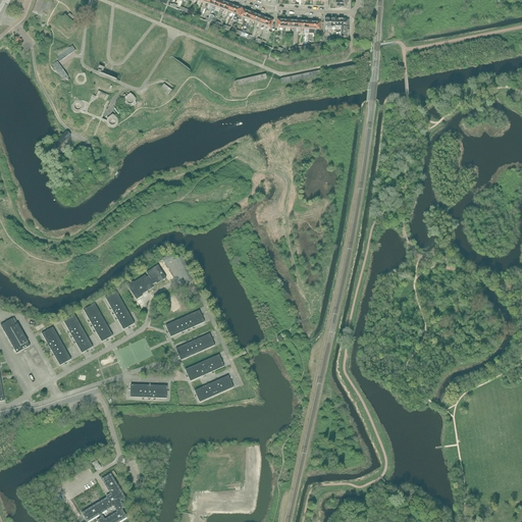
[(44,0),(38,0),(36,11),(41,12),(44,0)]
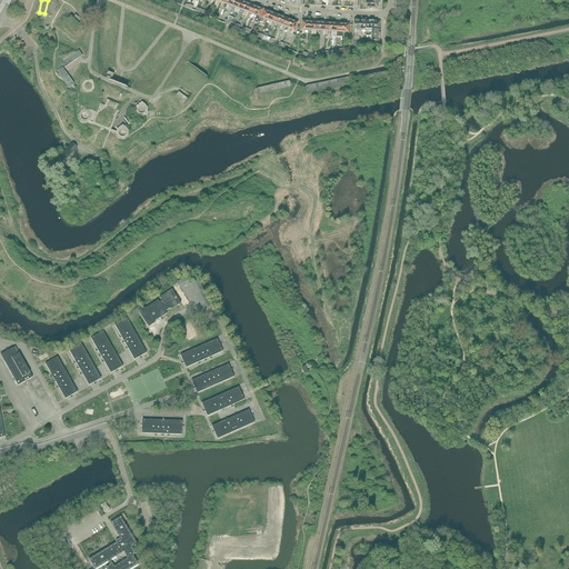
[(228,0),(226,9),(228,9),(229,5),(232,7),(235,0),(228,0)]
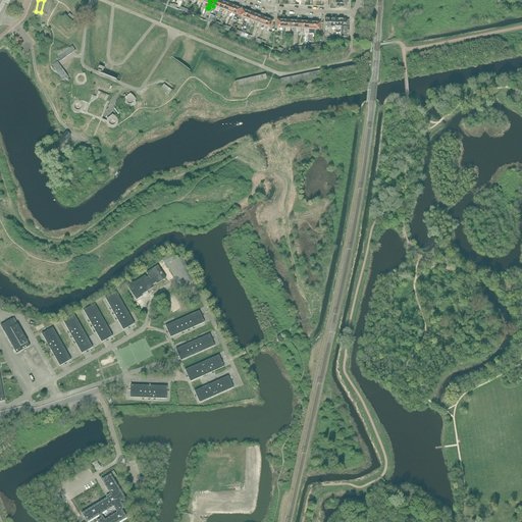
[(219,0),(218,0),(215,0),(213,6),(212,8),(215,10),(215,11),(217,11),(221,0),(220,0),(219,0)]
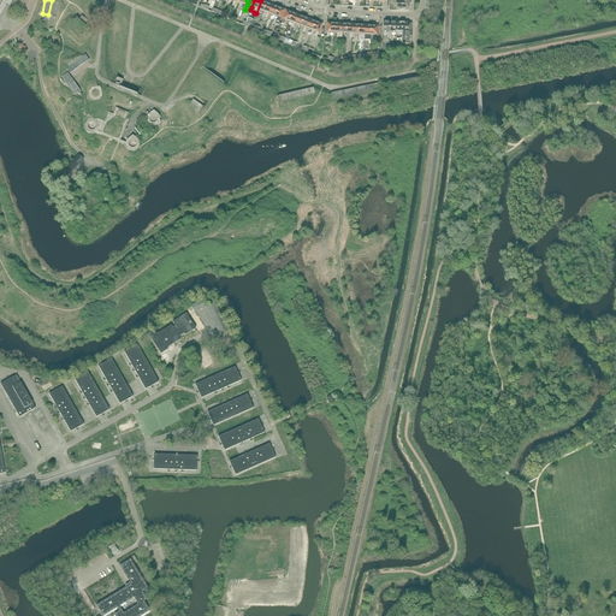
[(262,3),(264,1),(261,0),(256,13),(259,15),(260,10),(264,11),(266,4),(262,3)]
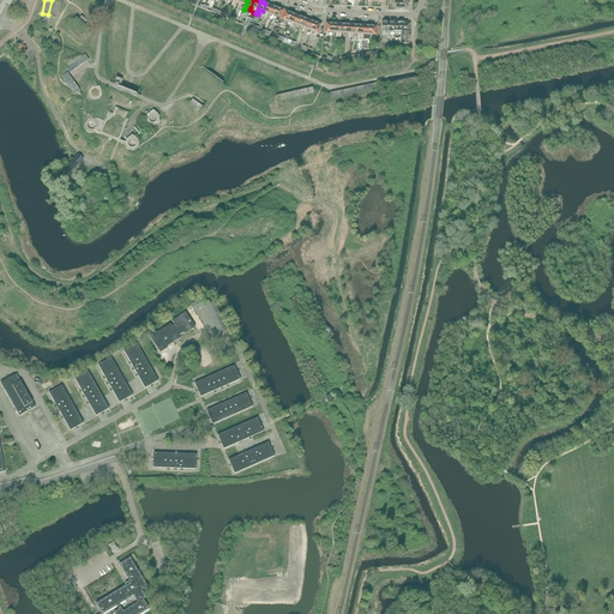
[(398,0),(395,0),(395,10),(407,10),(408,4),(409,4),(409,1),(398,0)]
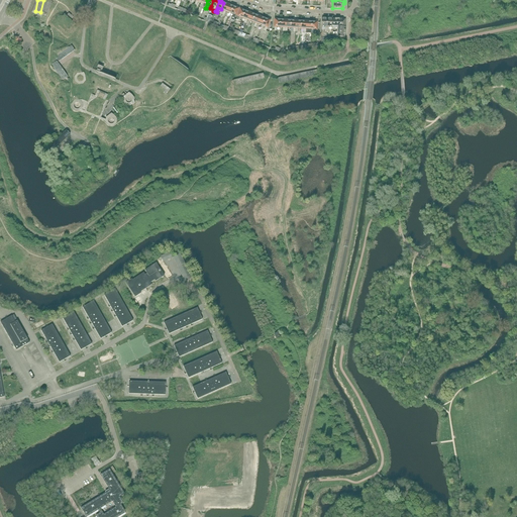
[(229,4),(224,15),(226,16),(228,12),(231,13),(233,7),(230,5),(230,4),(229,4)]
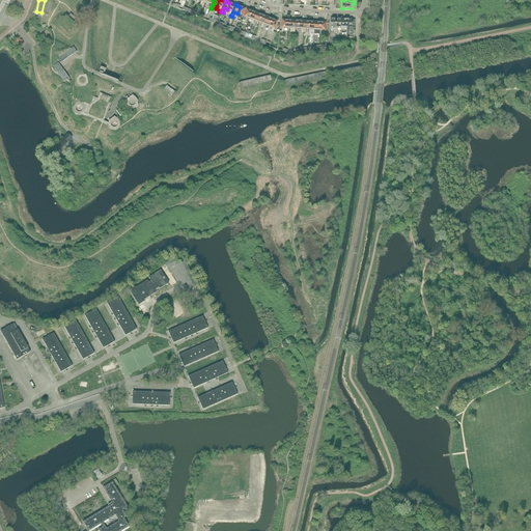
[(249,10),(249,9),(247,8),(247,9),(243,20),(245,21),(247,17),(249,18),(252,11),(249,10)]
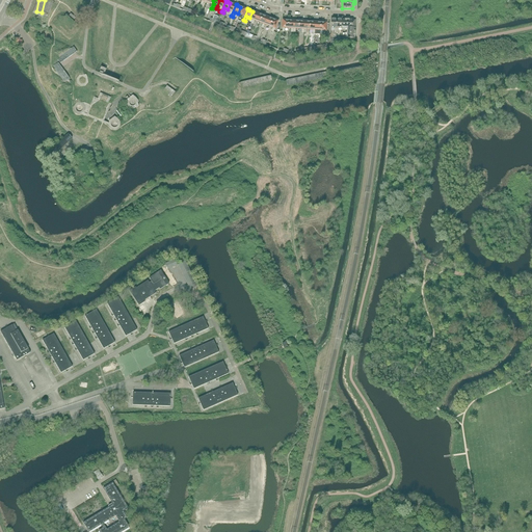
[(259,14),(260,14),(258,12),(254,24),(256,25),(257,21),(260,22),(263,16),(259,14)]
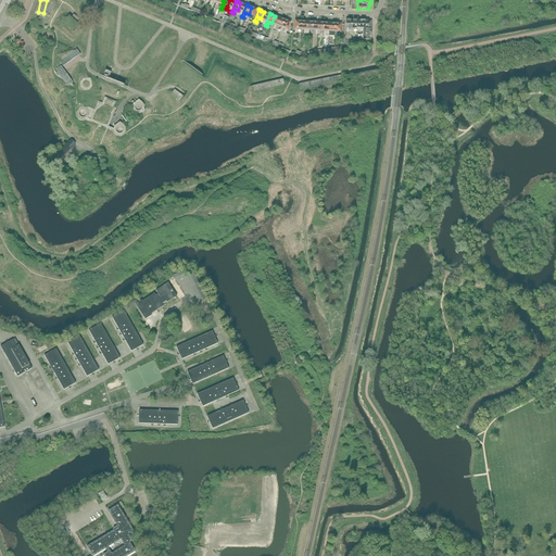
[(281,19),(281,17),(280,17),(276,29),(278,30),(279,26),(282,27),(285,20),(281,19)]
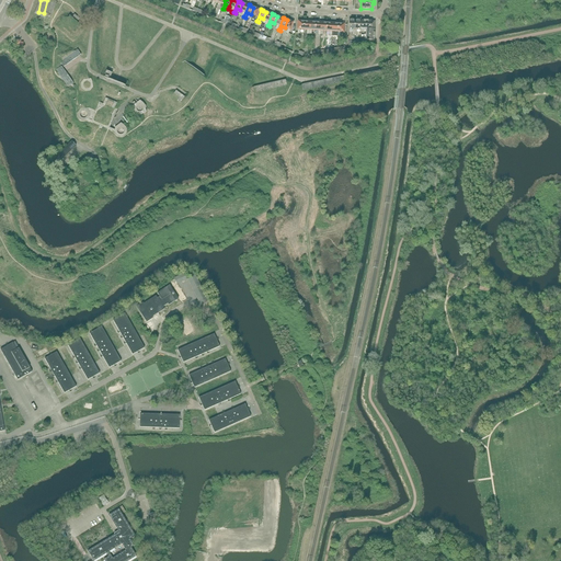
[(361,29),(366,30),(365,41),(374,41),(375,21),(371,21),(361,20),(361,29)]
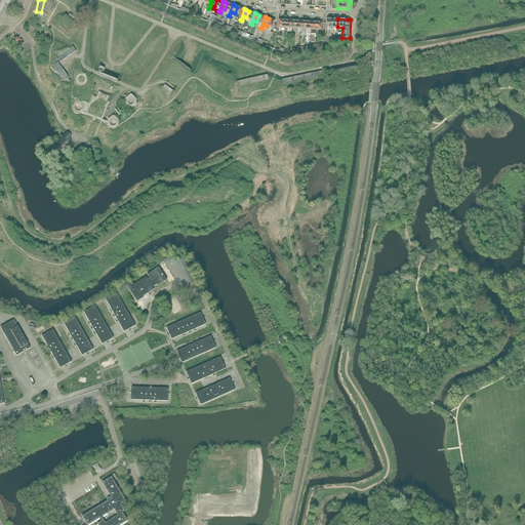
[(326,77),(324,69),(292,76),(293,78),(301,76),(301,77),(305,77),(305,74),(309,73),(311,81),(326,77)]
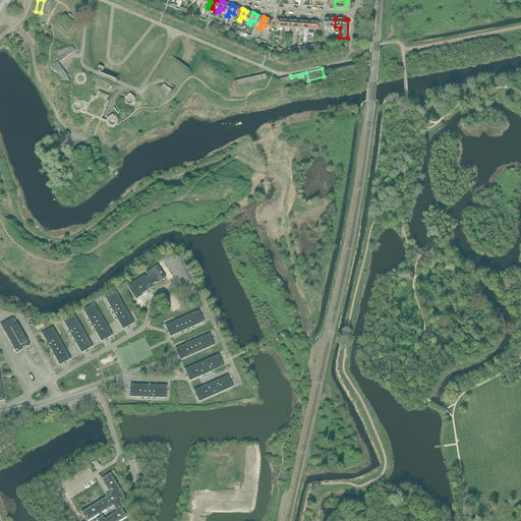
[(137,95),(128,94),(127,103),(137,104),(137,95)]
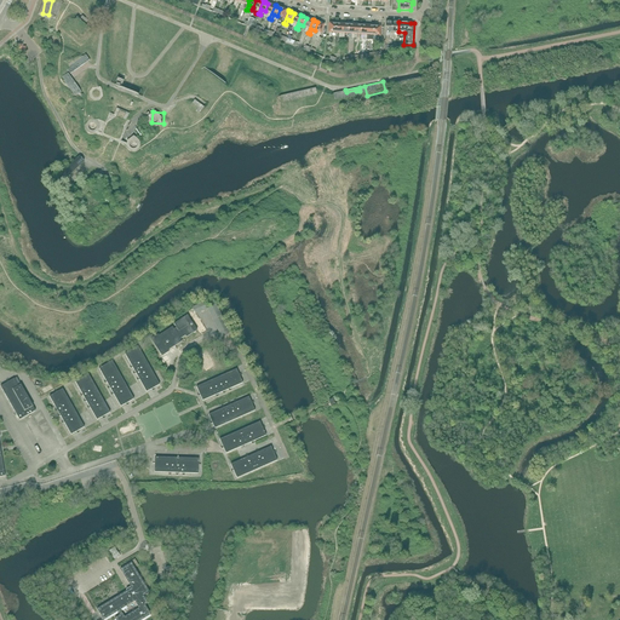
[(67,178),(84,161),(79,156),(56,181),(62,187),(69,179),(67,178)]
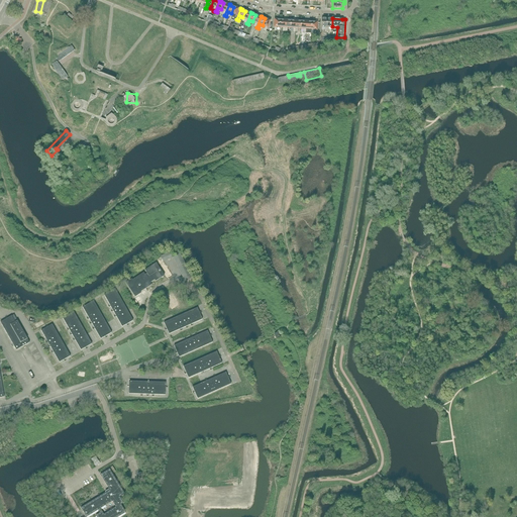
[(156,282),(162,277),(153,265),(144,270),(147,273),(144,275),(143,273),(132,280),(131,279),(125,283),(135,297),(141,293),(140,292),(151,285),(150,283),(154,280),(156,282)]
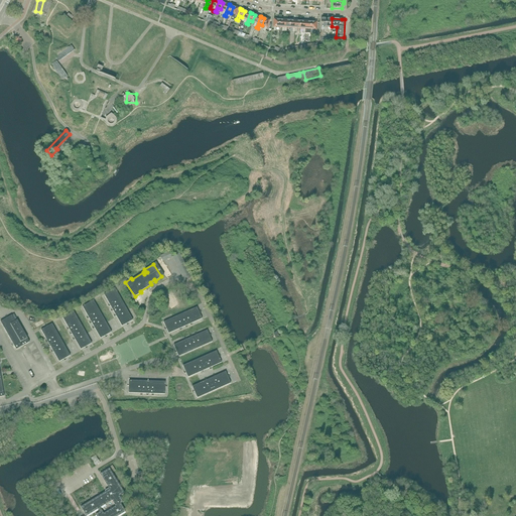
[(122,327),(133,319),(115,288),(104,294),(122,327)]
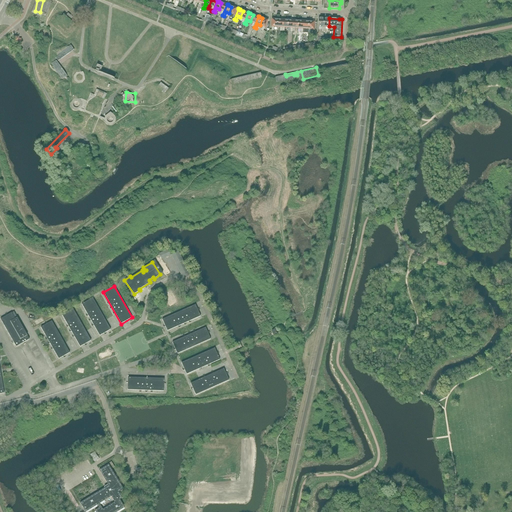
[(110,330),(93,298),(82,304),(100,336),(110,330)]
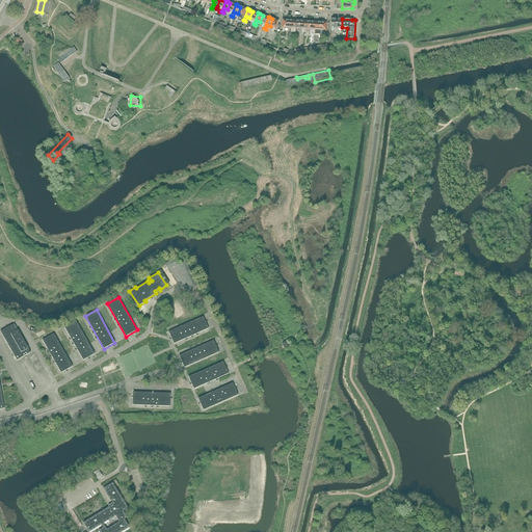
[(174,344),(208,328),(203,317),(168,331),(174,344)]
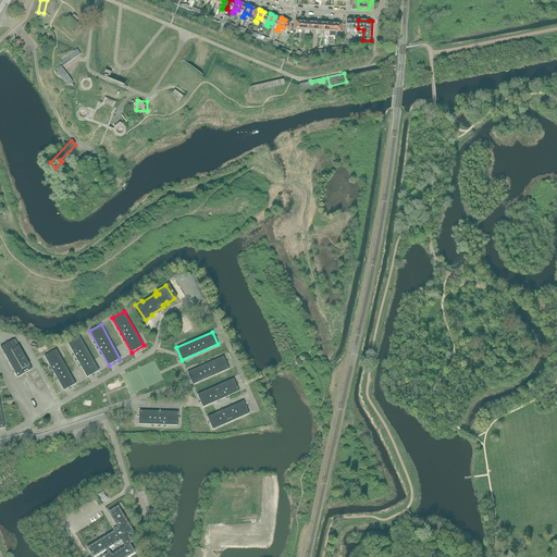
[(87,378),(99,371),(79,336),(67,343),(87,378)]
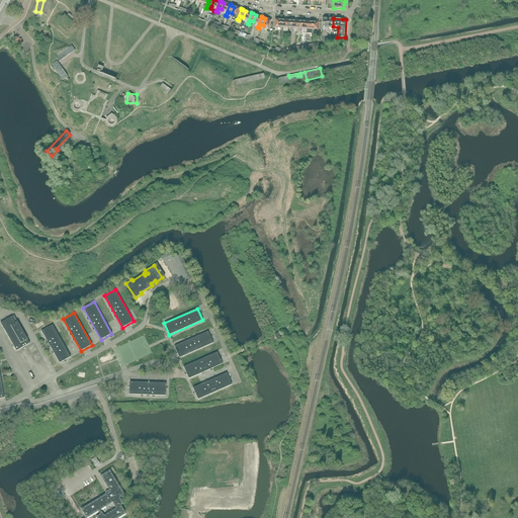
[(17,321),(15,323),(12,317),(0,323),(16,351),(29,343),(27,339),(17,321)]
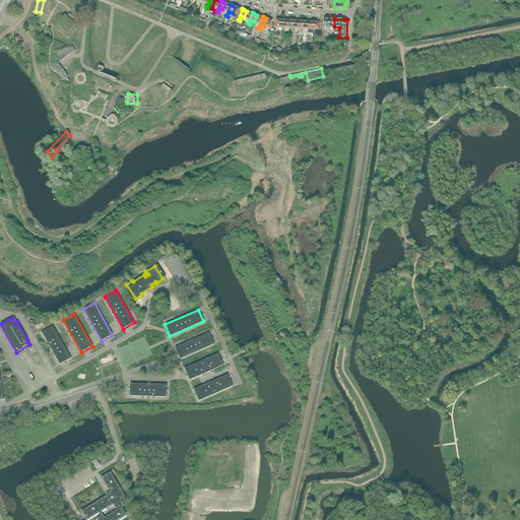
[(60,365),(70,359),(53,326),(42,332),(60,365)]
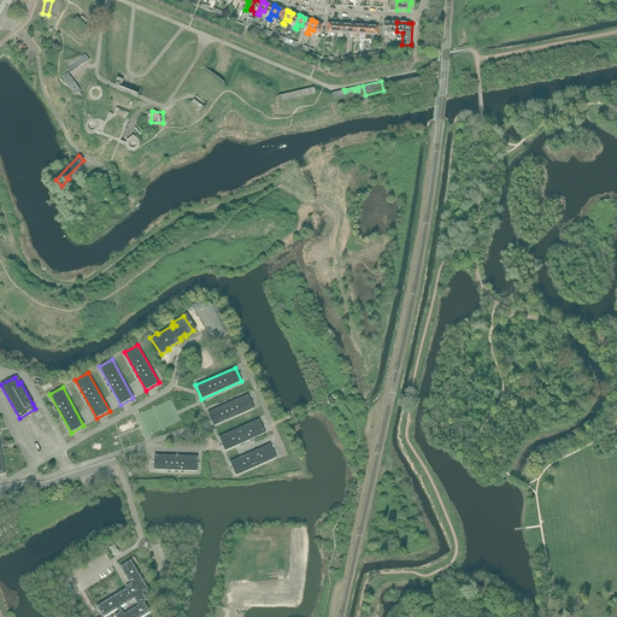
[(253,409),(251,401),(247,395),(207,412),(213,427),(253,409)]
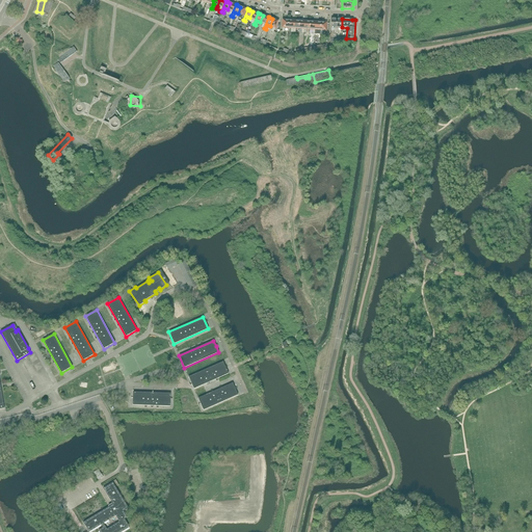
[(193,389),(229,374),(223,362),(188,377),(193,389)]
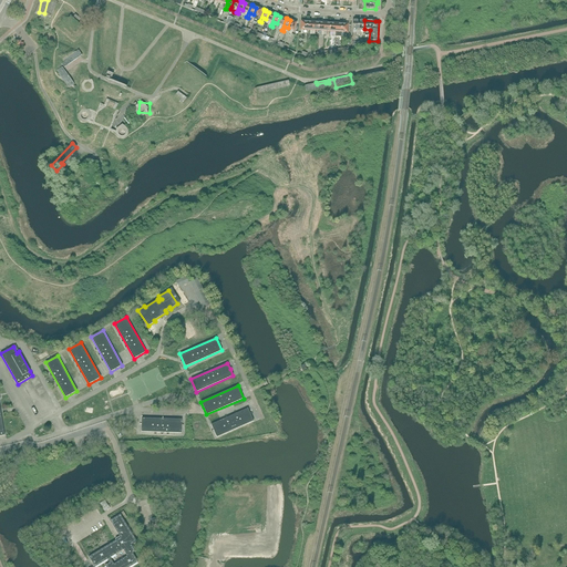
[(217,437),(254,421),(248,409),(212,424),(217,437)]
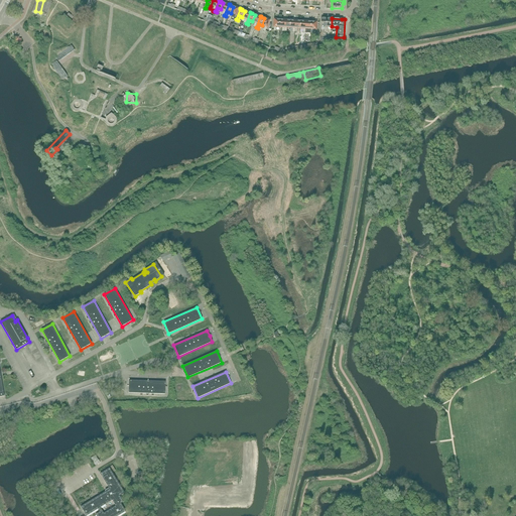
[(165,394),(165,382),(129,380),(128,393),(165,394)]
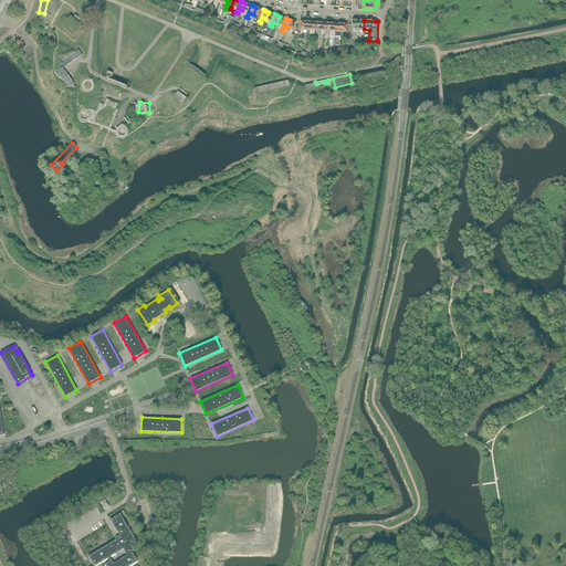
[(135,551),(132,544),(136,541),(119,513),(109,520),(121,536),(121,538),(119,540),(118,537),(88,556),(90,557),(93,563),(94,565),(107,558),(109,561),(105,564),(106,565),(128,565),(138,561),(133,552),(135,551)]
